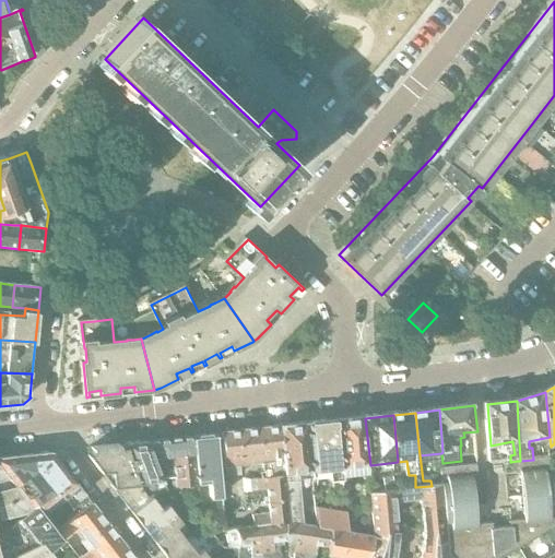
[(373,473),(370,465),(365,418),(341,420),(346,469),(346,476),(373,473)]
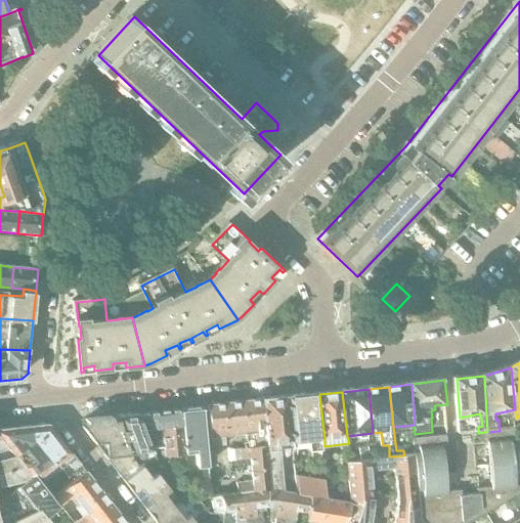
[(325,439),(319,394),(290,398),(295,442),(325,439)]
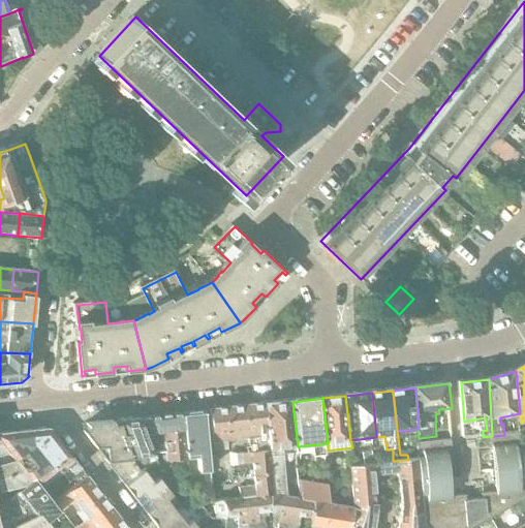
[(269,404),(274,449),(275,462),(276,472),(279,496),(290,496),(286,455),(285,455),(284,448),(298,446),(292,402),(269,404)]
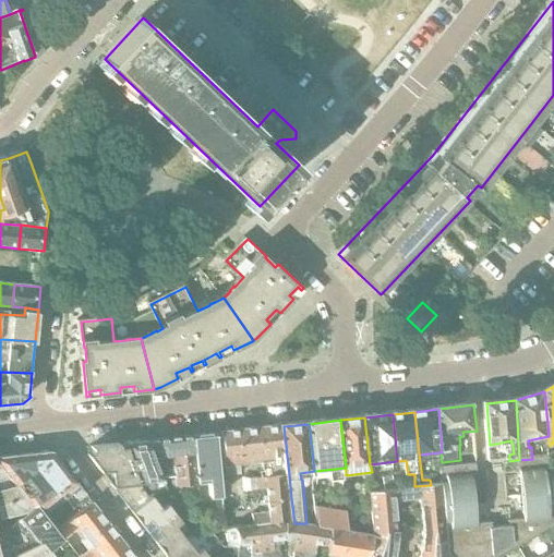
[(289,474),(284,426),(263,428),(266,463),(265,463),(266,471),(264,472),(264,477),(289,474)]
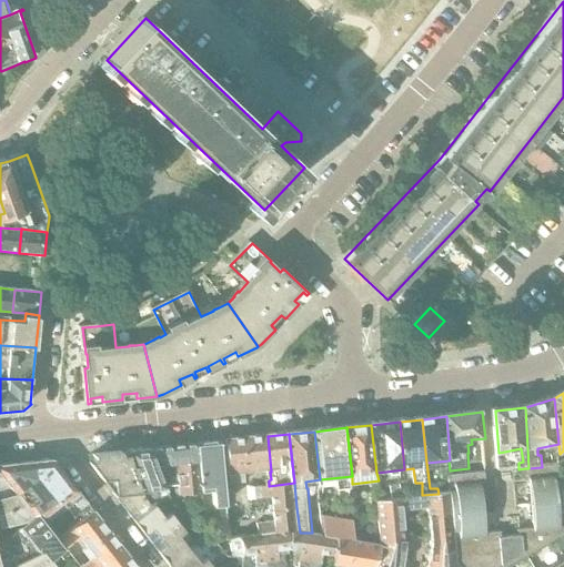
[(271,472),(268,436),(229,441),(232,475),(270,472),(271,472)]
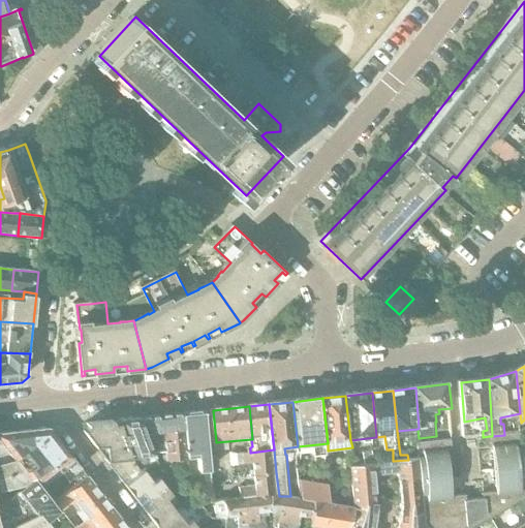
[(186,413),(191,457),(201,457),(203,467),(213,466),(214,476),(224,474),(223,467),(221,467),(220,458),(212,459),(208,418),(208,411),(186,413)]
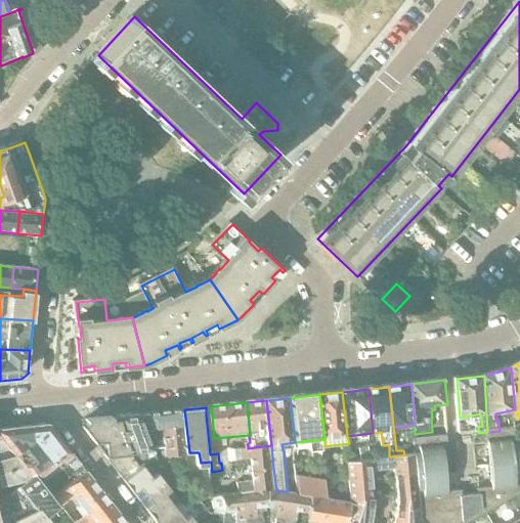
[(189,453),(189,452),(184,409),(142,415),(144,419),(156,447),(166,447),(167,456),(189,453)]
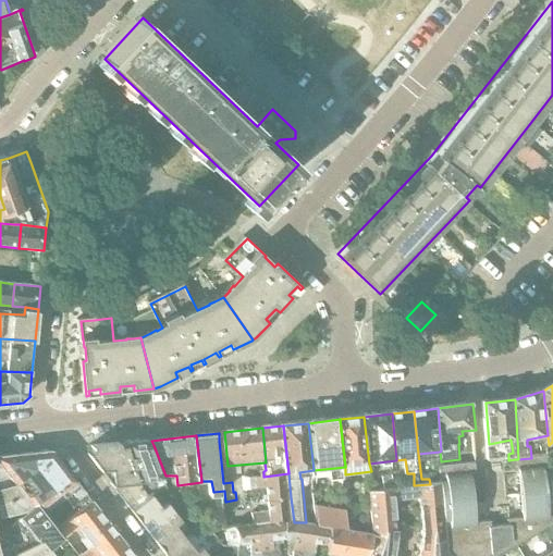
[(168,481),(166,476),(154,445),(147,445),(146,442),(130,443),(143,482),(161,480),(162,482),(168,481)]
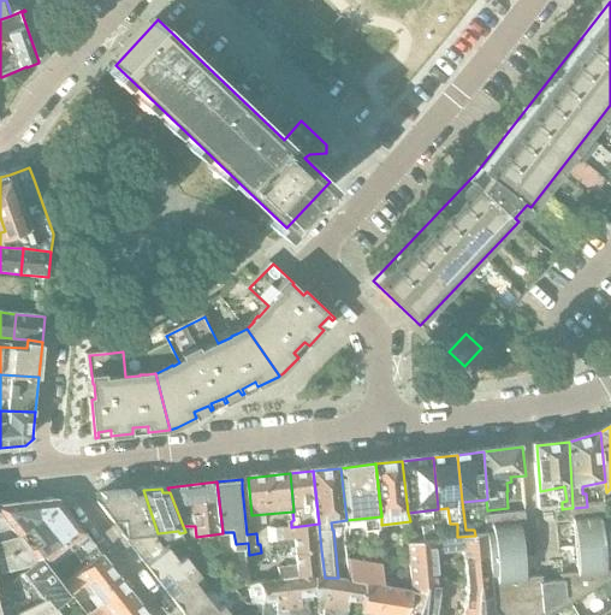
[(100,504),(126,537),(158,533),(143,490),(105,495),(105,497),(101,503),(100,504)]
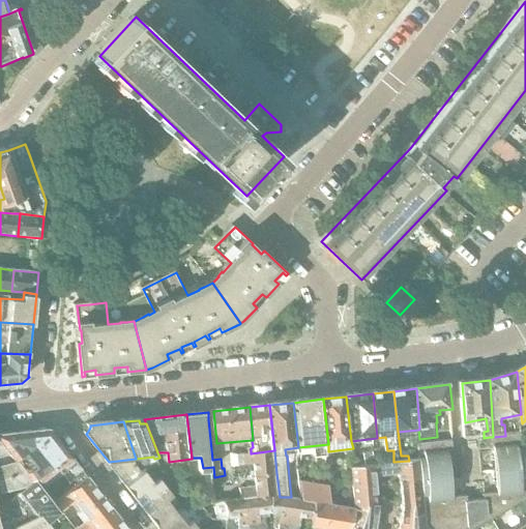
[(62,468),(61,470),(66,475),(72,469),(77,474),(83,469),(54,432),(52,430),(50,430),(34,432),(62,468)]
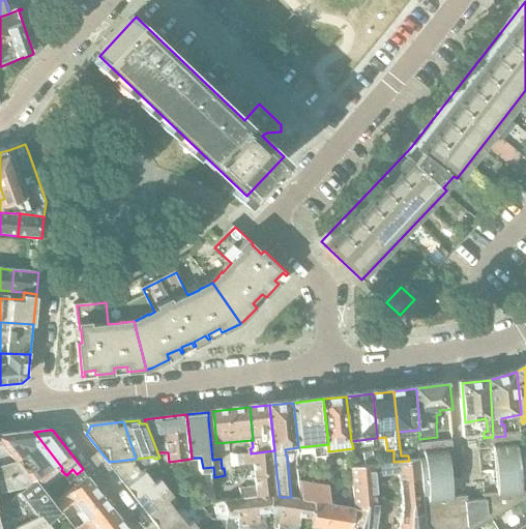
[(18,461),(27,473),(33,481),(38,477),(45,483),(61,470),(62,468),(34,432),(0,435),(0,439),(10,453),(18,461)]
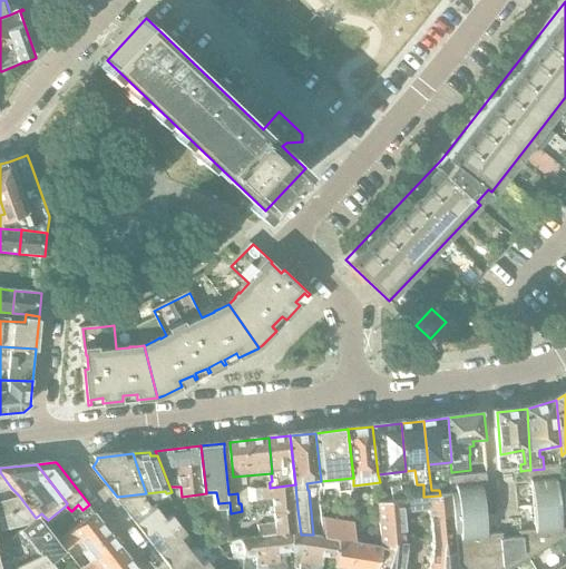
[(534,487),(536,507),(565,503),(565,468),(544,469),(530,470),(527,470),(528,483),(534,482),(534,487)]
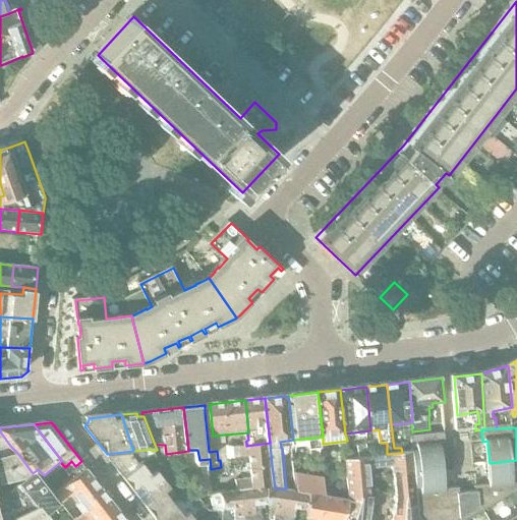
[(0,448),(10,446),(0,431),(0,448)]
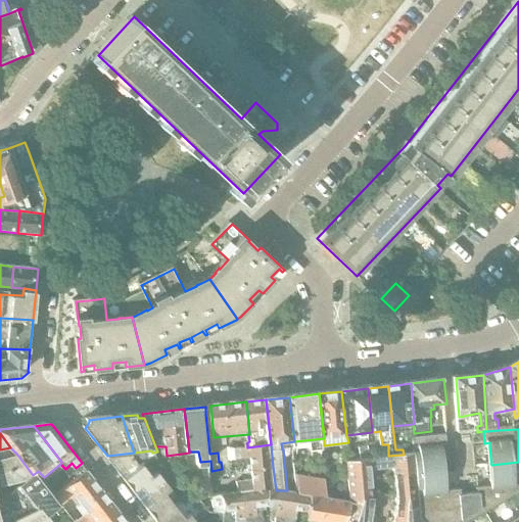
[(419,472),(446,470),(444,452),(444,447),(450,446),(449,435),(416,438),(417,453),(419,472)]
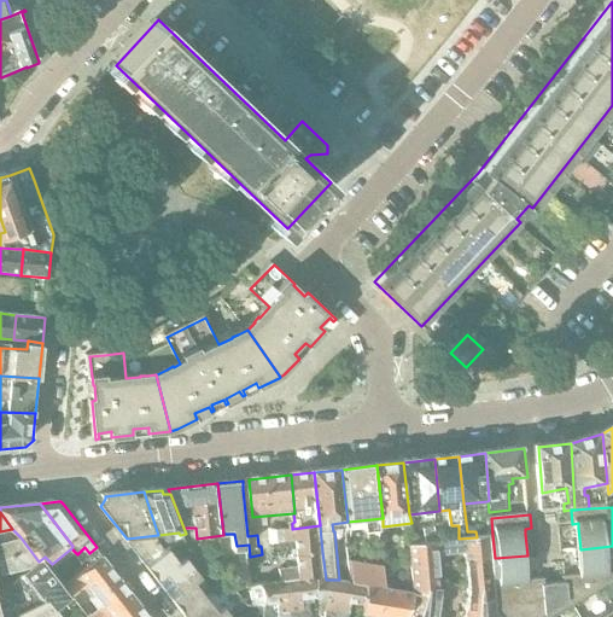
[(321,540),(320,525),(292,529),(286,529),(280,530),(272,531),(273,545),(299,541),(301,554),(322,552),(321,540)]
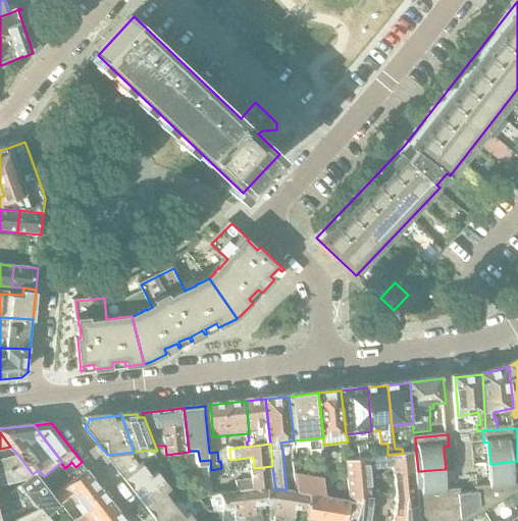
[(371,469),(384,468),(383,456),(371,457),(370,445),(361,446),(362,458),(348,460),(350,479),(371,477),(371,469)]
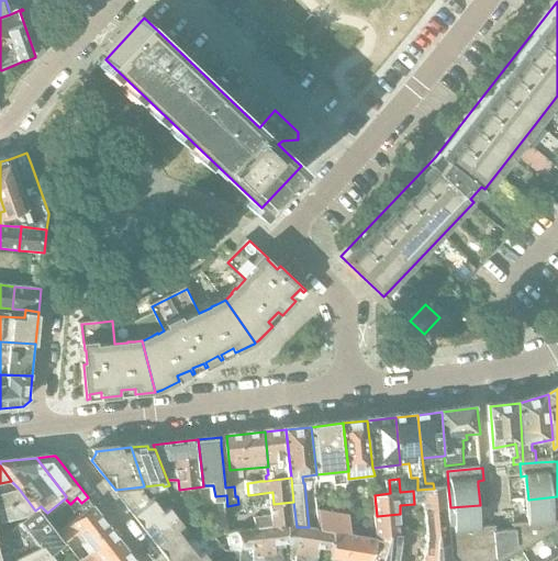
[(145,491),(144,486),(115,490),(135,516),(154,502),(145,491)]
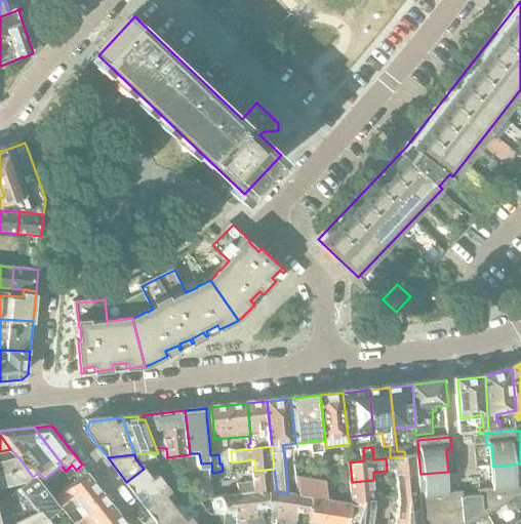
[(398,476),(421,474),(418,454),(405,456),(390,457),(386,458),(387,471),(398,470),(398,476)]
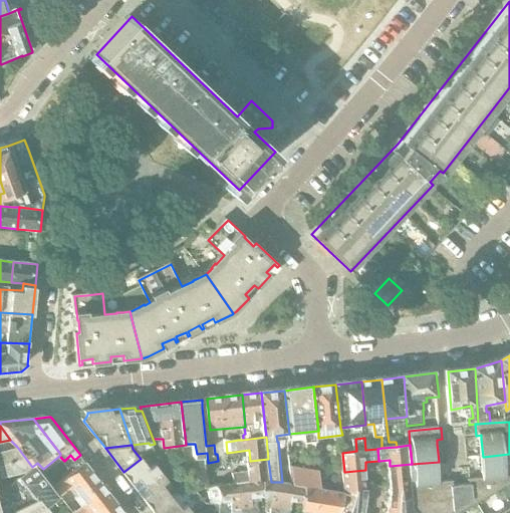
[(0,465),(26,459),(17,447),(0,451),(0,465)]
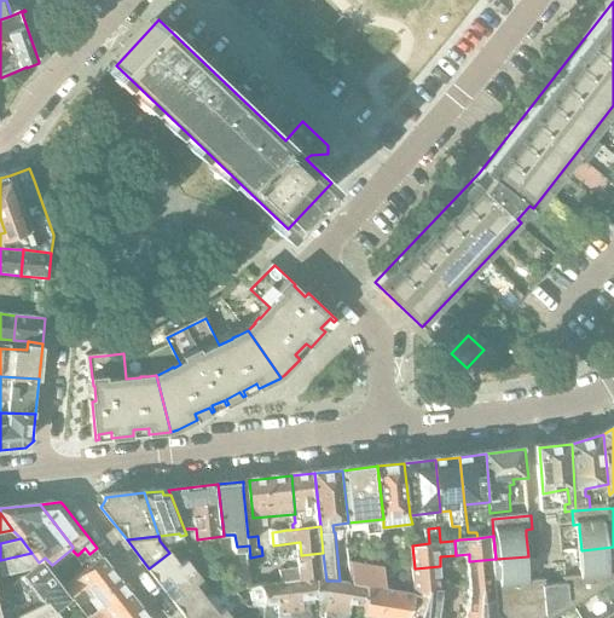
[(575,578),(577,606),(598,594),(607,589),(613,585),(613,547),(581,550),(584,577),(575,578)]
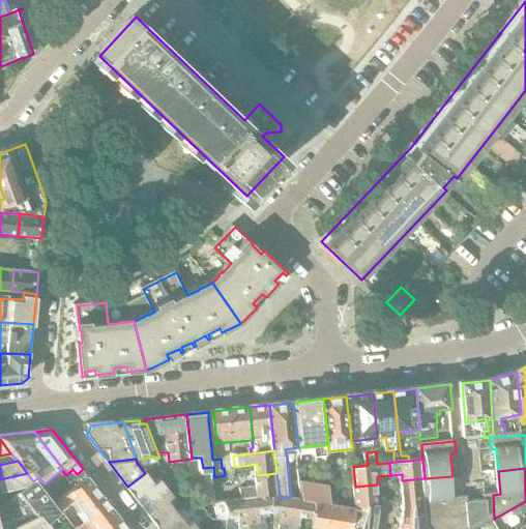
[(143,507),(169,488),(163,479),(157,483),(147,471),(145,473),(127,487),(143,507)]
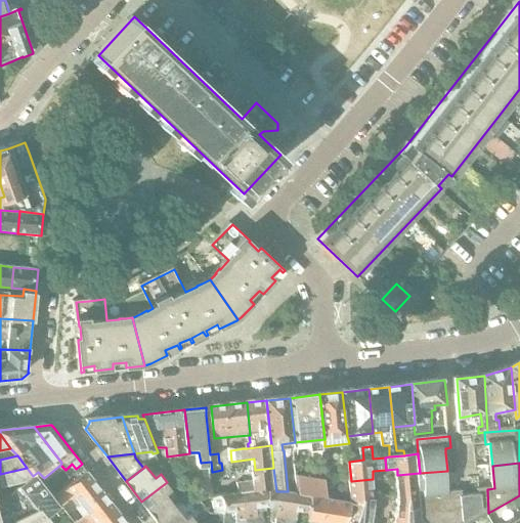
[(0,487),(28,480),(33,476),(27,468),(0,474),(0,487)]
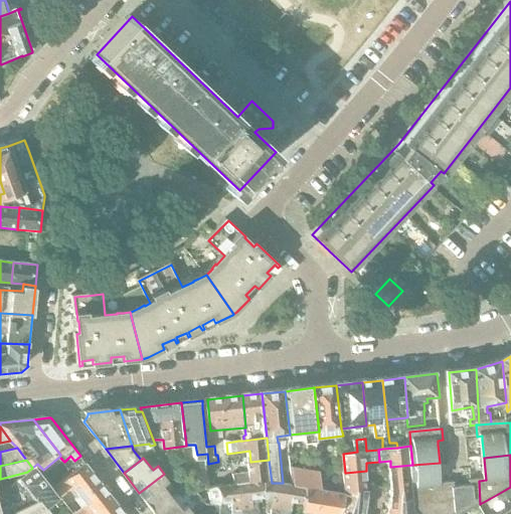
[(242,485),(268,483),(272,483),(269,460),(250,462),(250,463),(235,464),(236,475),(231,475),(212,478),(213,487),(242,485)]
